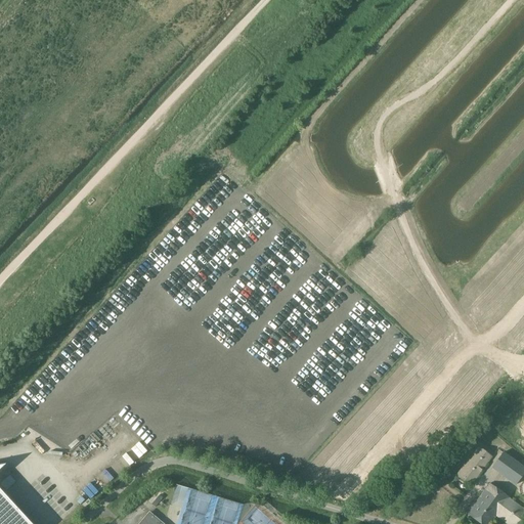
[(470,486),(491,456),(478,446),(456,475),(470,486)]
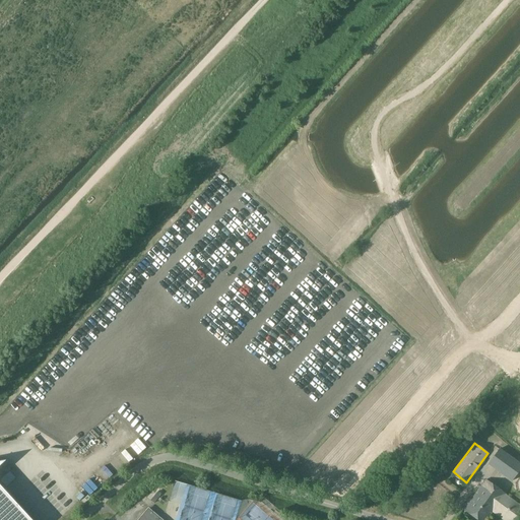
[(499,449),(488,464),(511,481),(519,469),(519,464),(516,462),(499,449)]
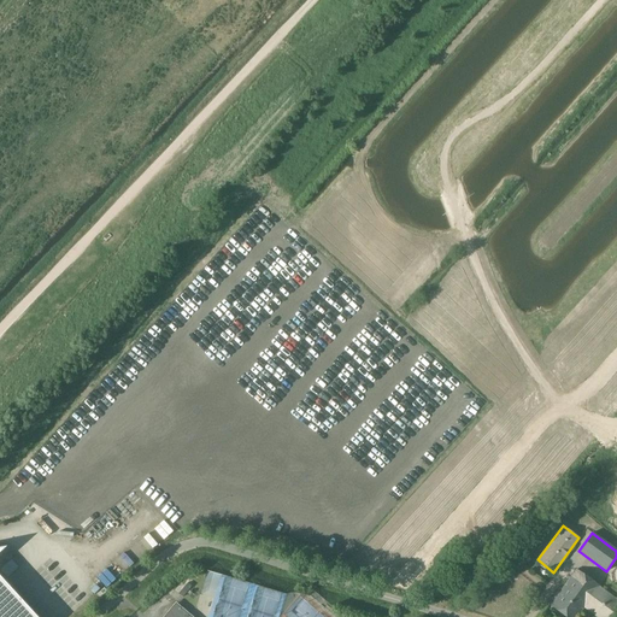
[(0,576),(0,551),(5,547),(0,548),(0,616),(36,616),(5,582),(0,576)]
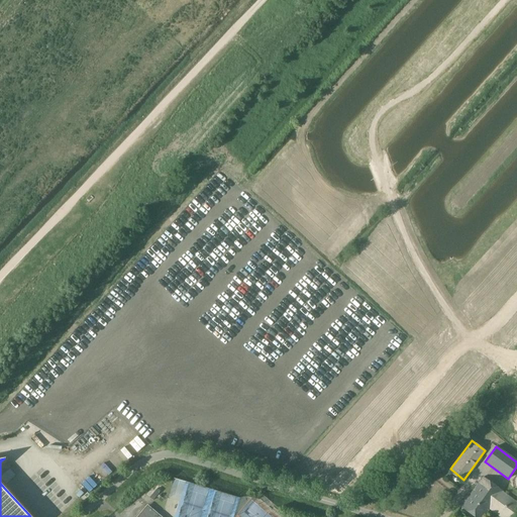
[(500,516),(516,516),(516,502),(503,492),(504,492),(483,477),(469,497),(468,496),(462,501),(464,502),(460,507),(474,516),(483,516),(489,509),(500,516)]
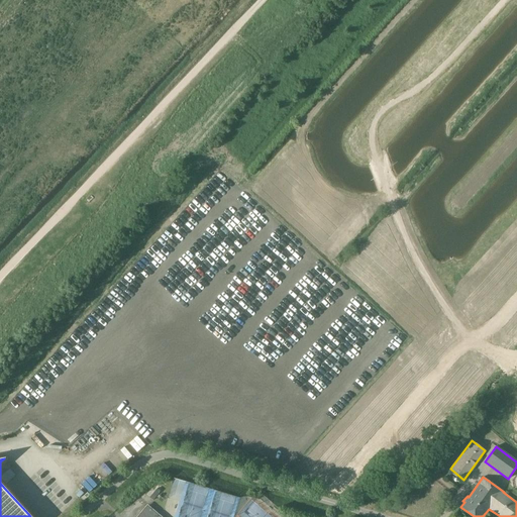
[(162,516),(146,504),(135,516),(162,516)]
